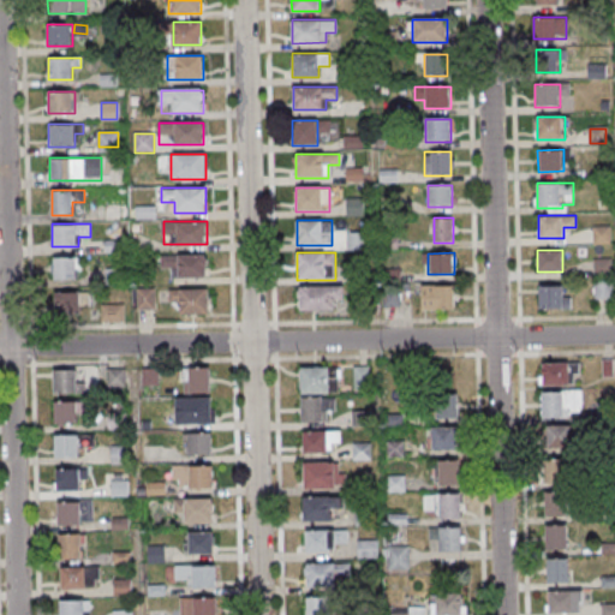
[(207,254),(161,254),(161,268),(173,268),(173,278),(207,278),(207,254)]
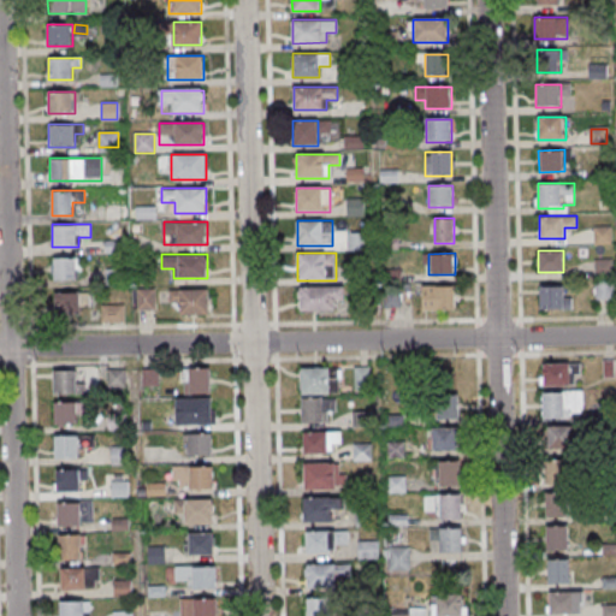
[(82,258),(54,258),(54,280),(82,280),(82,258)]
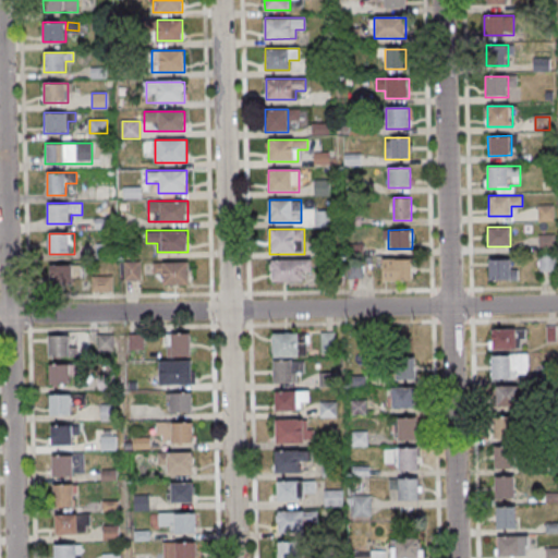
[(413,258),(383,258),(383,281),(413,281),(413,258)]
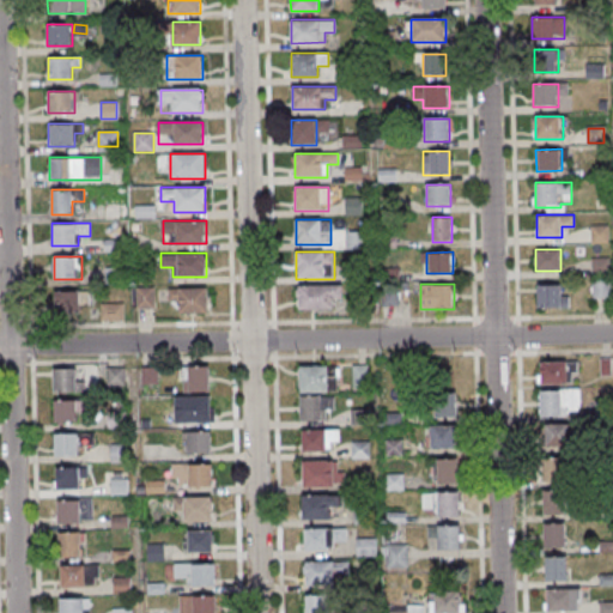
[(538,308),(568,308),(568,284),(538,284),(538,308)]
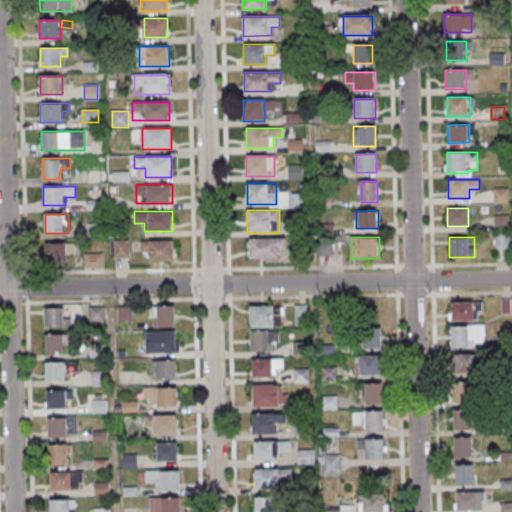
[(129,240),(114,240),(114,257),(129,257),(129,240)]
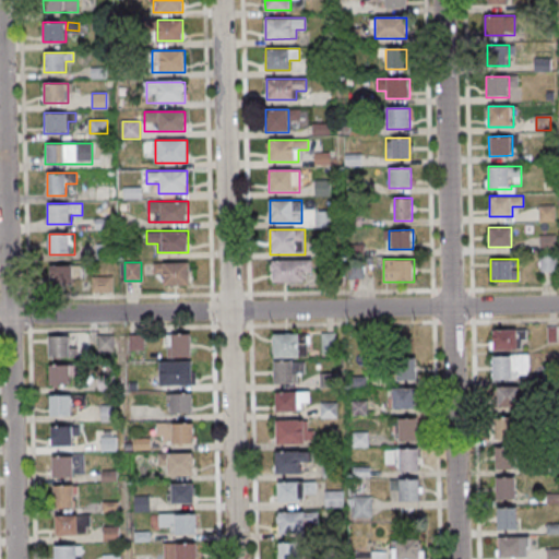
[(311,262),(272,262),(272,283),(305,283),(305,274),(311,274),(311,262)]
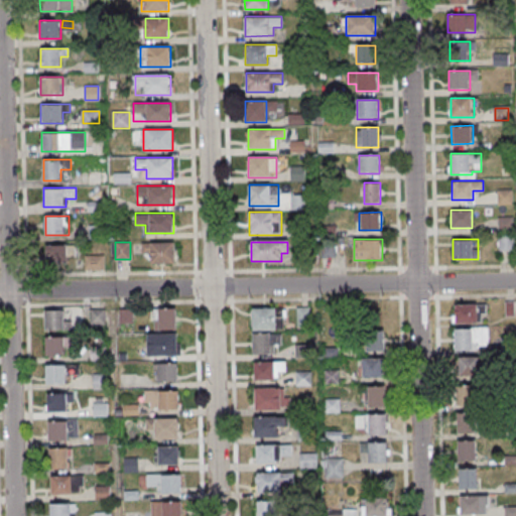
[(151,262),(174,262),(174,243),(142,243),(142,253),(151,253),(151,262)]
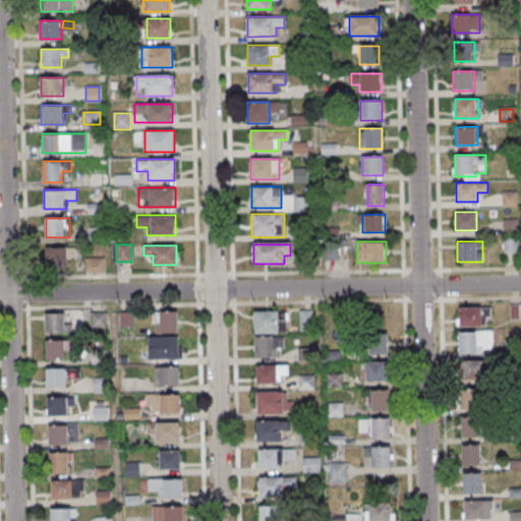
[(68,268),(68,258),(75,258),(75,247),(47,247),(47,268),(68,268)]
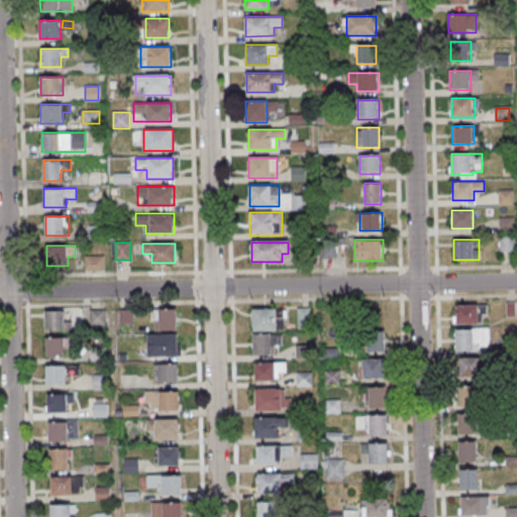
[(105,271),(105,255),(85,255),(85,271),(105,271)]
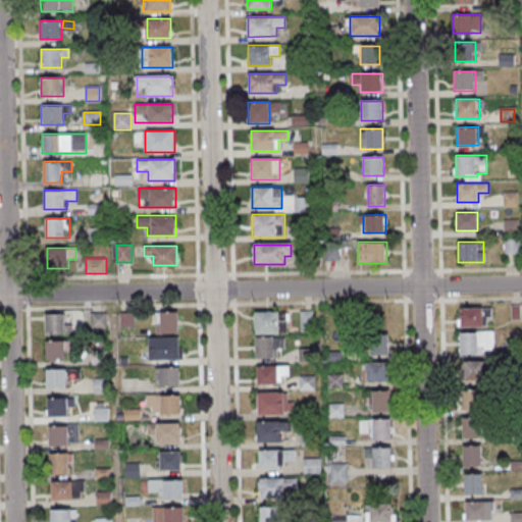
[(491,307),(459,307),(459,326),(484,326),(484,317),(491,317),(491,307)]
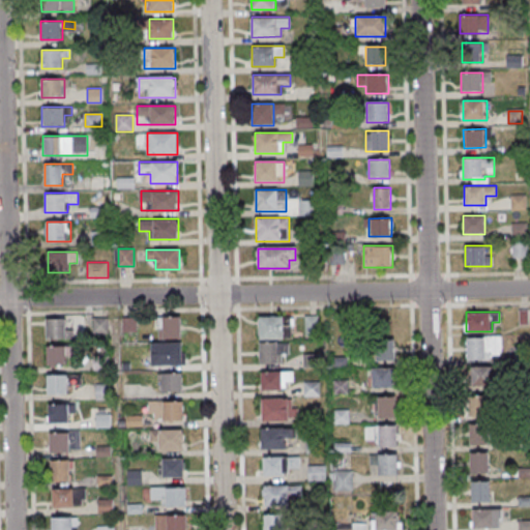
[(305,335),(319,335),(319,315),(305,315),(305,335)]
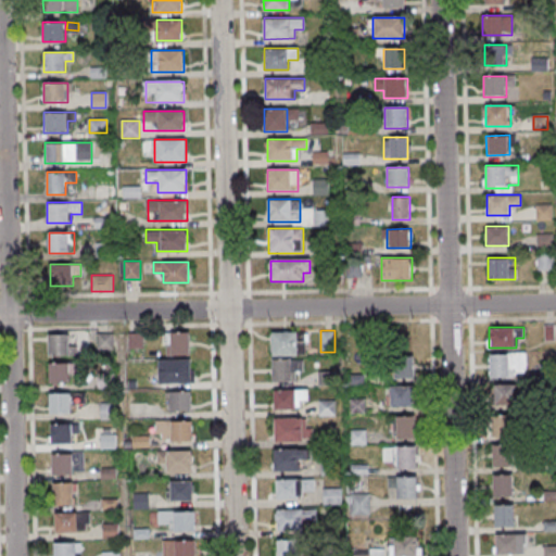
[(190,354),(190,331),(166,331),(166,354),(190,354)]
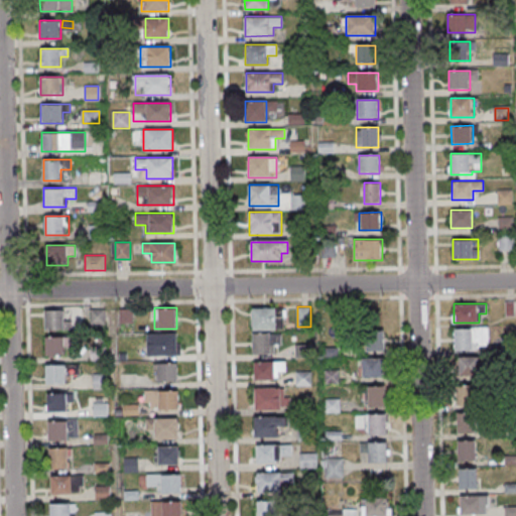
[(253,330),(281,330),(281,307),(253,307),(253,330)]
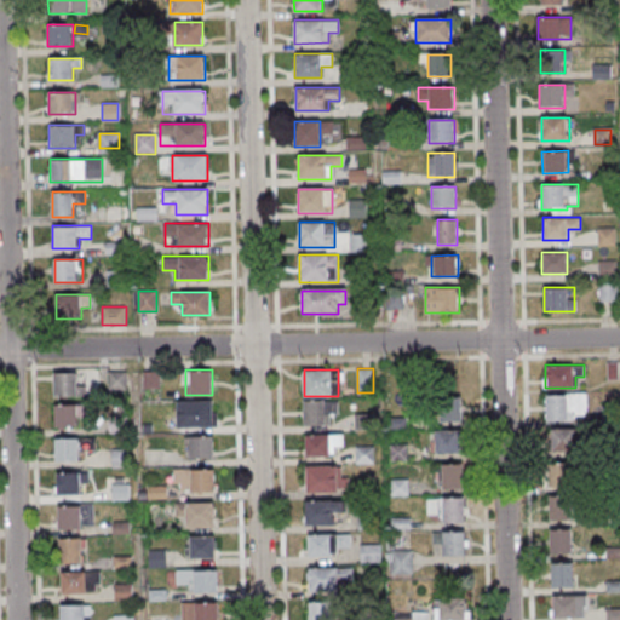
[(78,385),(78,372),(52,372),(52,396),(79,396),(79,392),(85,392),(85,385),(78,385)]
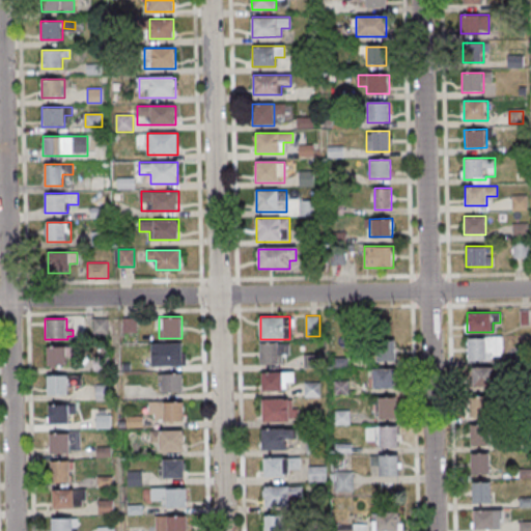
[(93,333),(108,333),(108,318),(93,318),(93,333)]
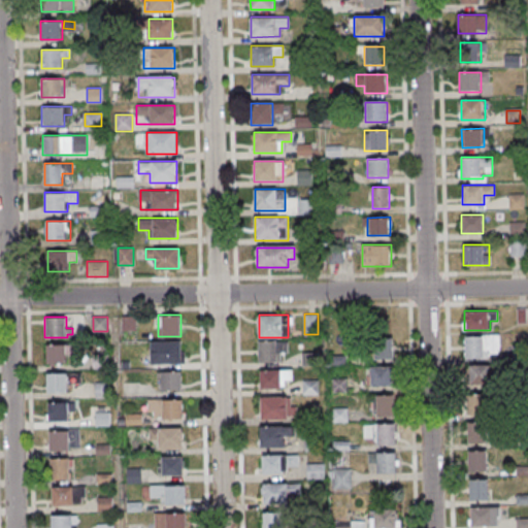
[(393,335),(371,335),(371,359),(393,359),(393,335)]
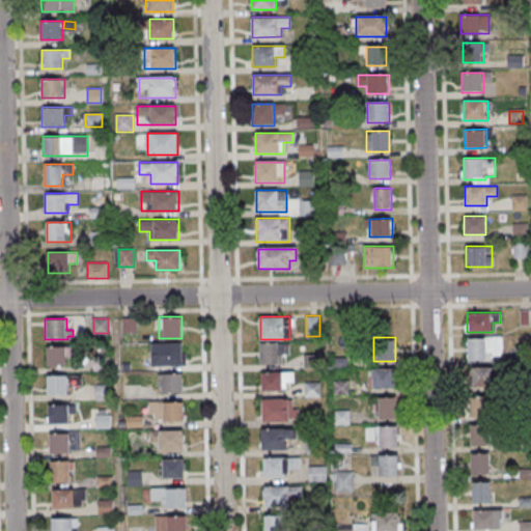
[(503,337),(468,337),(468,360),(503,360),(503,337)]
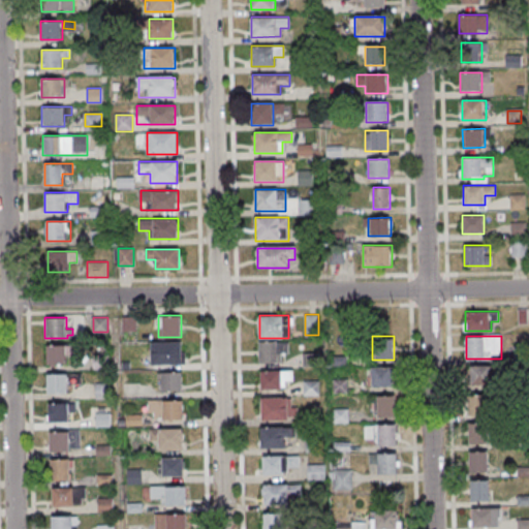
[(151,364),(182,364),(182,341),(151,341),(151,364)]
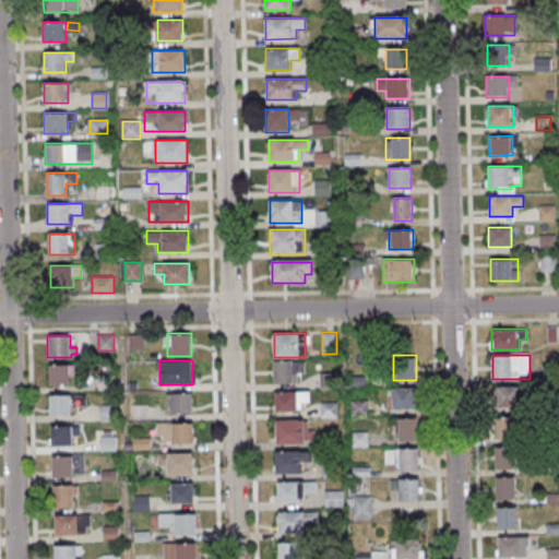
[(305,372),(304,360),(273,361),(273,383),(295,383),(295,372),(305,372)]
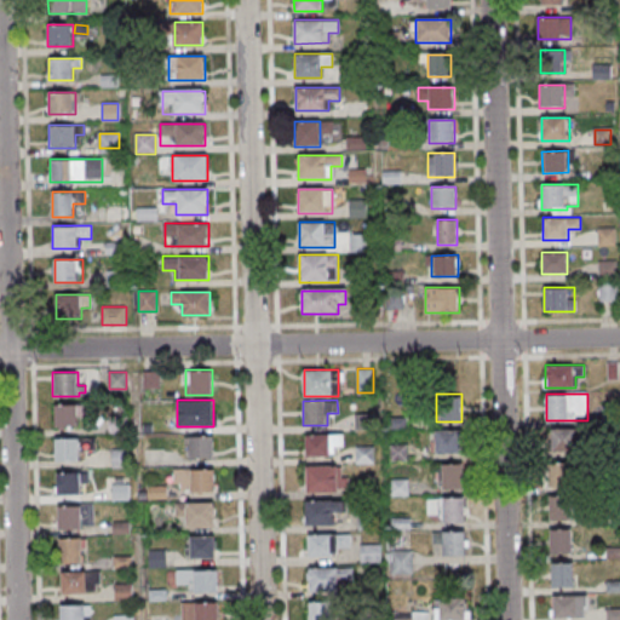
[(56,426),(78,426),(78,403),(56,403),(56,426)]
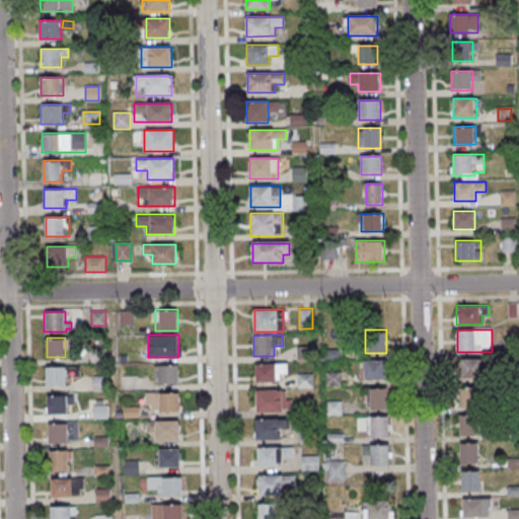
[(487,360),(461,359),(461,386),(487,386),(487,360)]
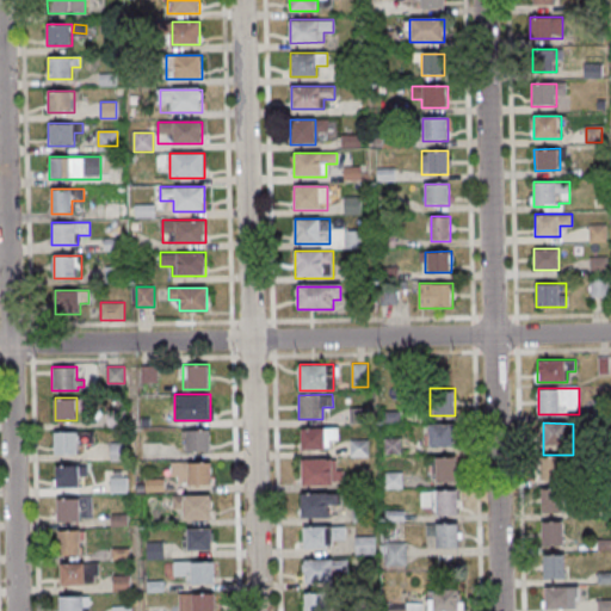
[(455,445),(455,424),(429,424),(429,445),(455,445)]
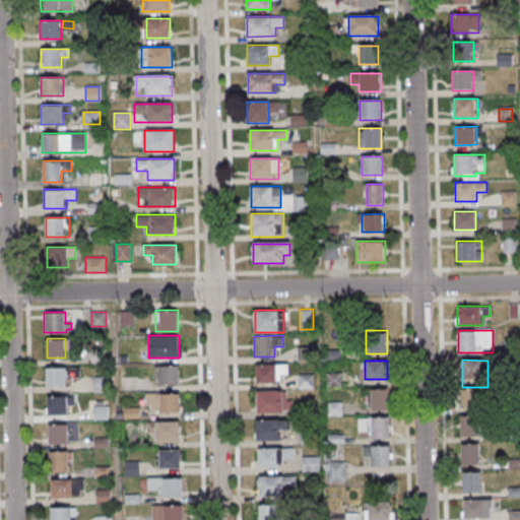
[(256,364),(256,383),(280,383),(280,374),(289,374),(289,364),(256,364)]
